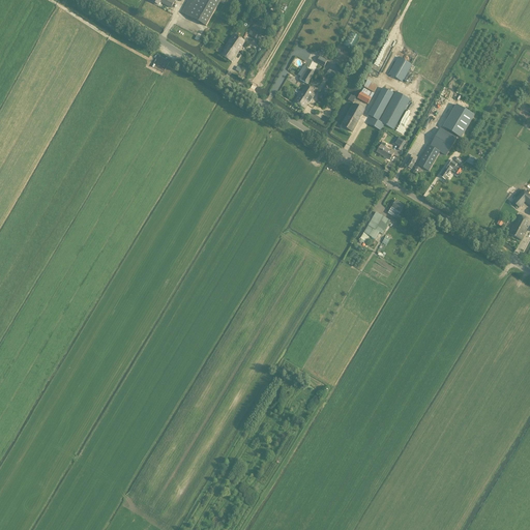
[(206,27),(221,0),(188,0),(182,12),(206,27)]
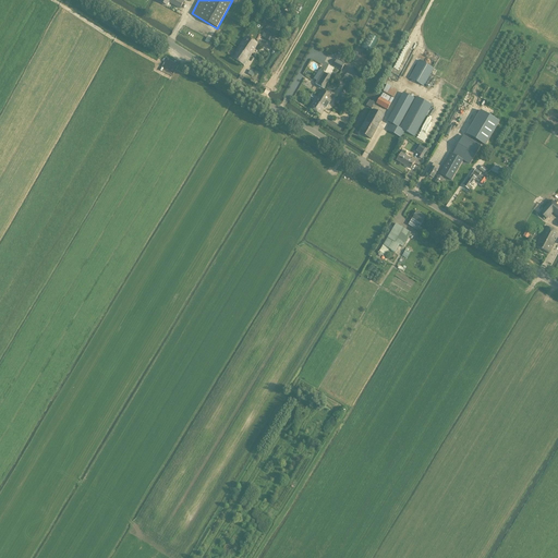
[(271,44),(279,28),(273,25),(265,40),(271,44)]
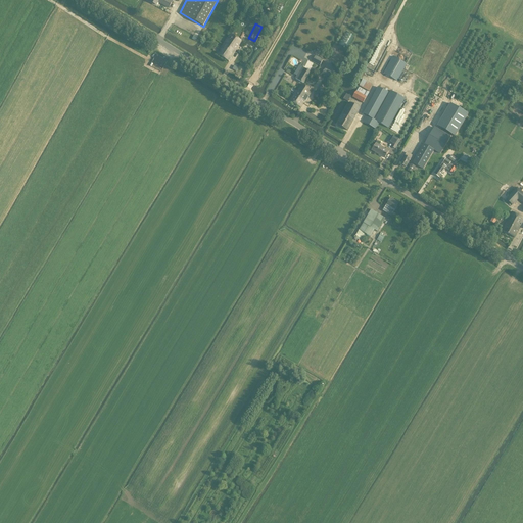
[(354,37),(345,31),(337,44),(346,49),(354,37)]
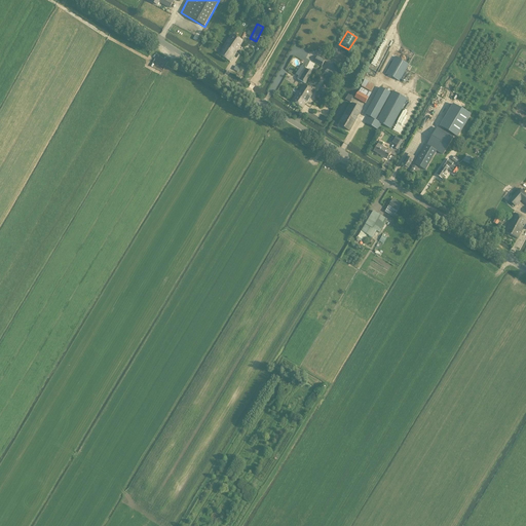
[(228,39),(225,44),(226,44),(226,45),(237,51),(238,48),(242,41),(232,34),(231,36),(228,39)]
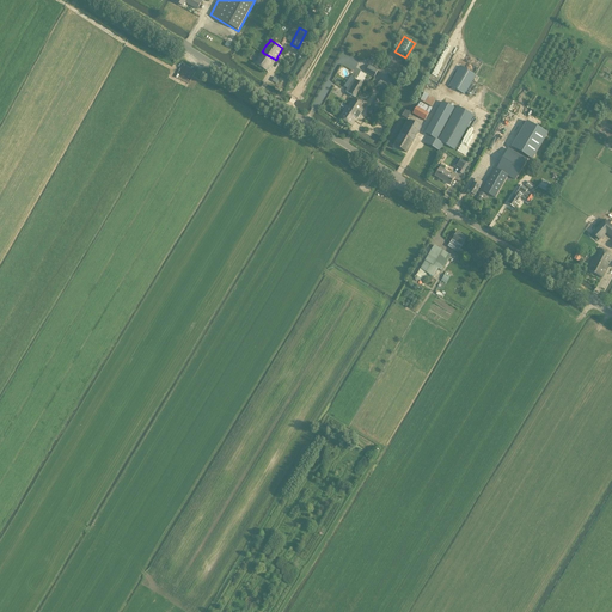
[(263,51),(262,51),(259,55),(255,62),(255,63),(268,72),(276,60),(263,53),(263,51)]
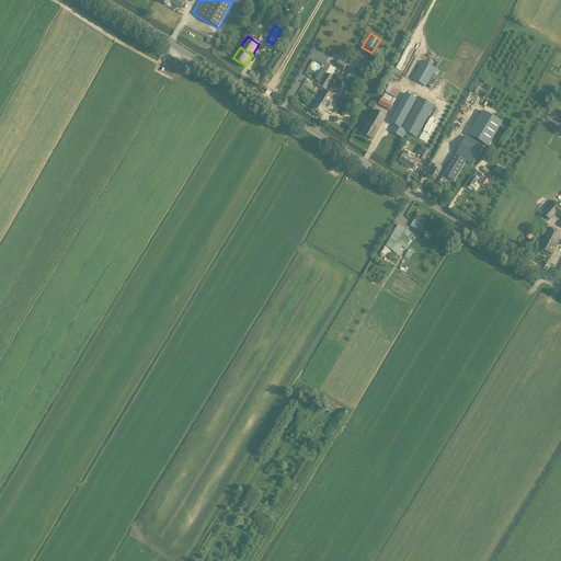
[(342,61),(339,68),(344,70),(347,64),(342,61)]
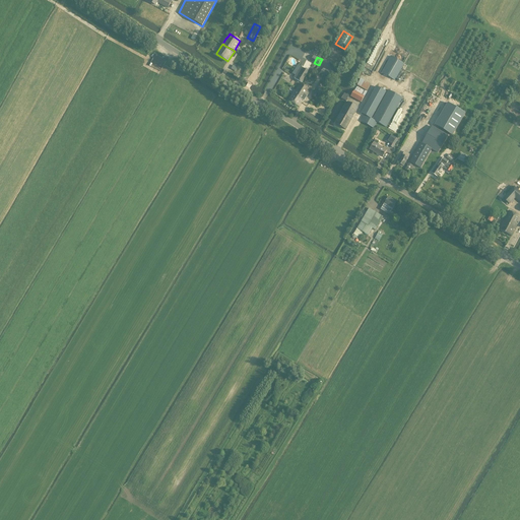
[(395,80),(404,64),(391,57),(382,73),(395,80)]
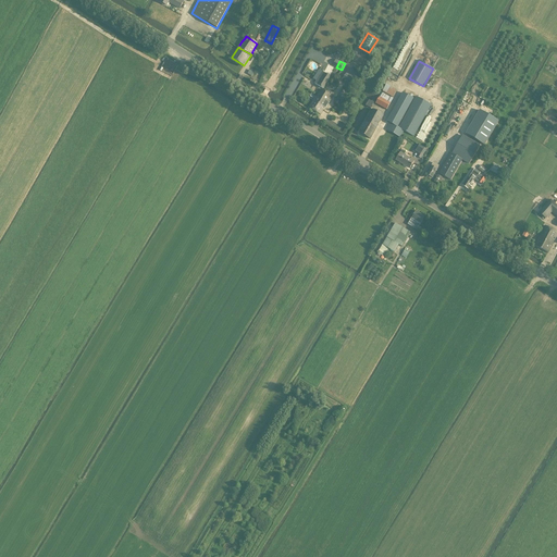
[(396,66),(393,72),(399,75),(403,70),(396,66)]
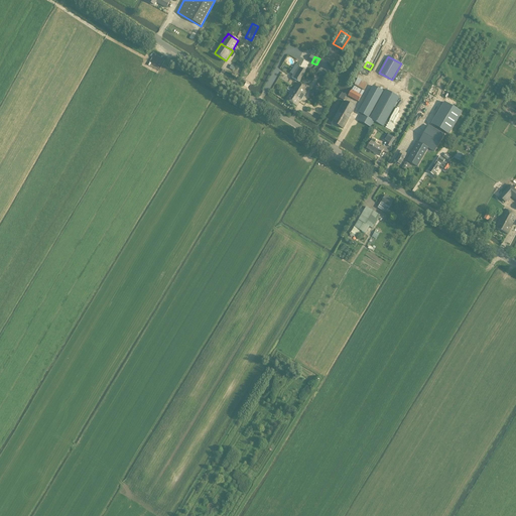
[(333,70),(324,65),(317,74),(323,78),(326,73),(330,75),(333,70)]
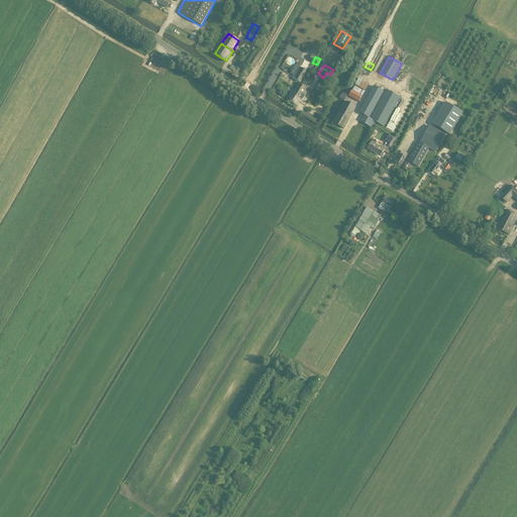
[(300,83),(307,72),(300,67),(293,78),(300,83)]
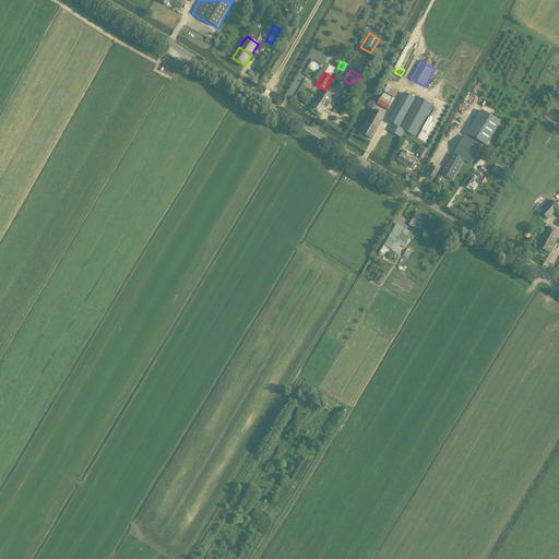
[(388,85),(383,93),(379,100),(377,104),(388,110),(394,98),(399,92),(388,85)]
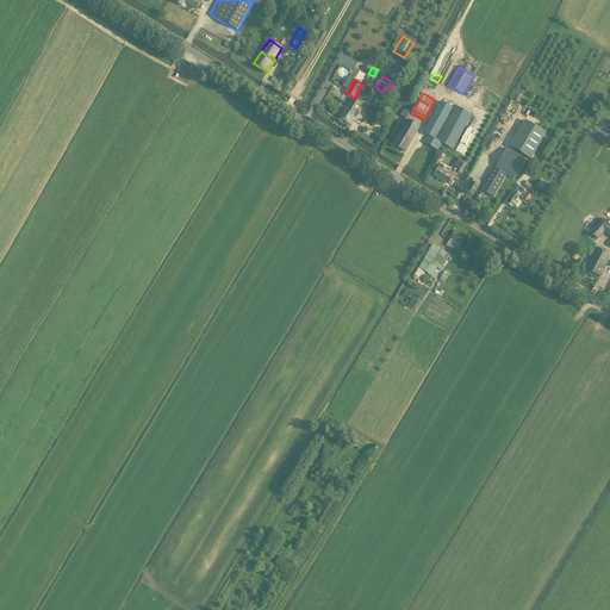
[(352,98),(346,106),(352,110),(349,114),(356,119),(365,106),(352,98)]
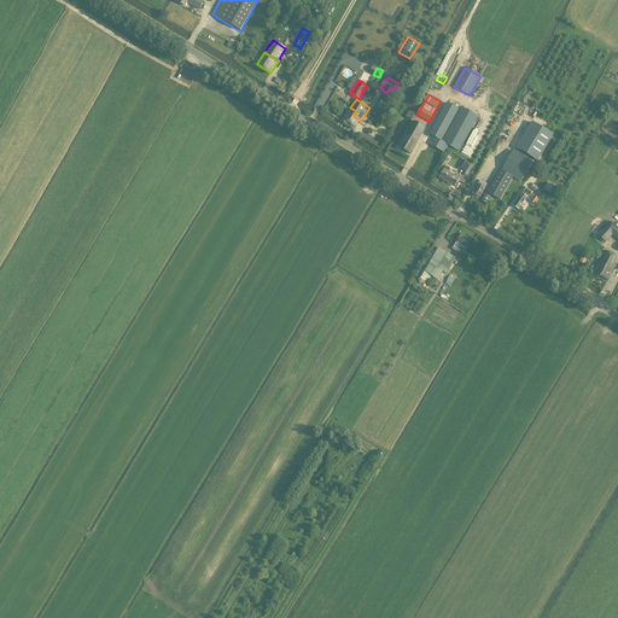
[(377,117),(384,103),(379,99),(371,114),(377,117)]
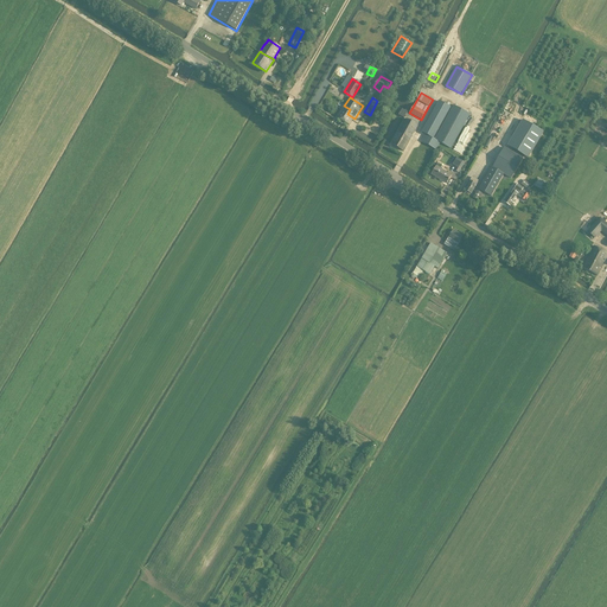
[(440,102),(422,133),(433,139),(439,129),(451,108),(440,102)]
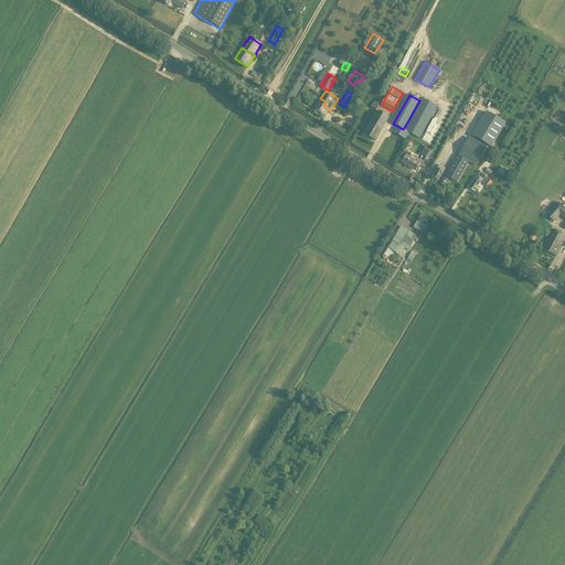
[(409,120),(404,129),(409,132),(419,138),(437,106),(422,97),(409,120)]
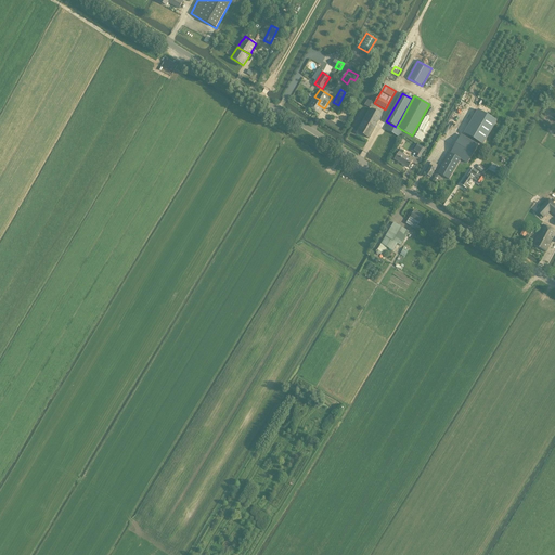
[(320,100),(314,97),(308,107),(320,115),(324,108),(318,104),(320,100)]
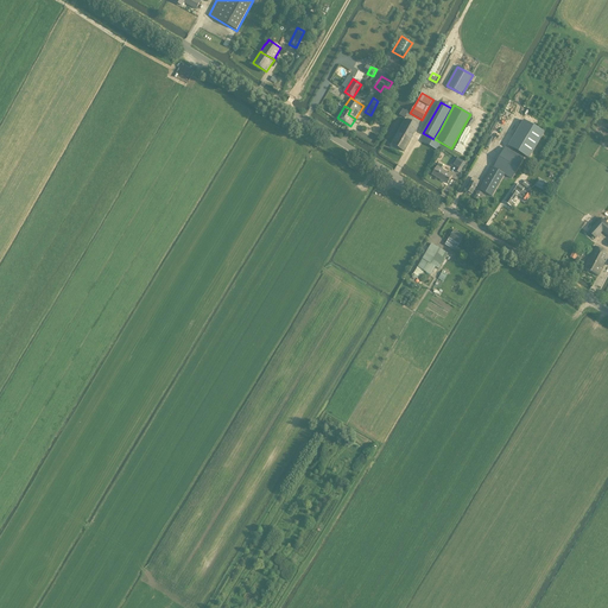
[(496,152),(514,120),(504,114),(486,146),(496,152)]
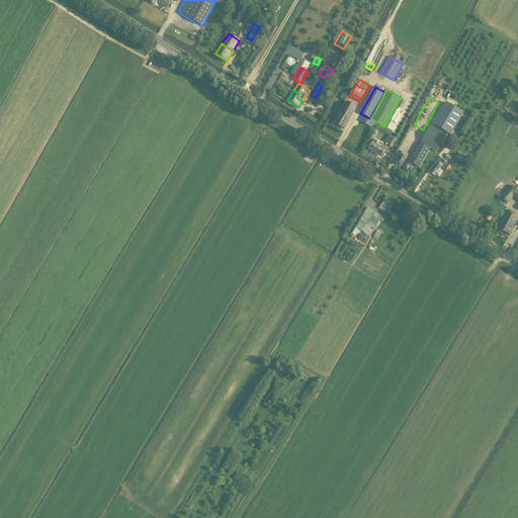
[(344,130),(356,107),(346,102),(334,123),(344,130)]
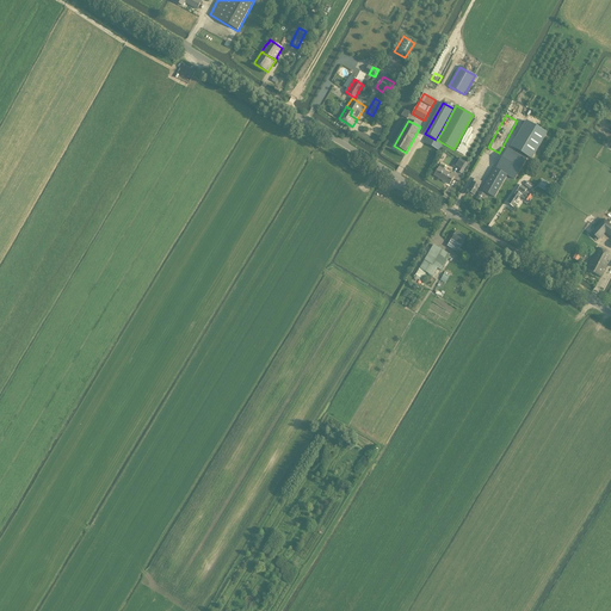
[(526,122),(511,147),(532,160),(547,134),(526,122)]
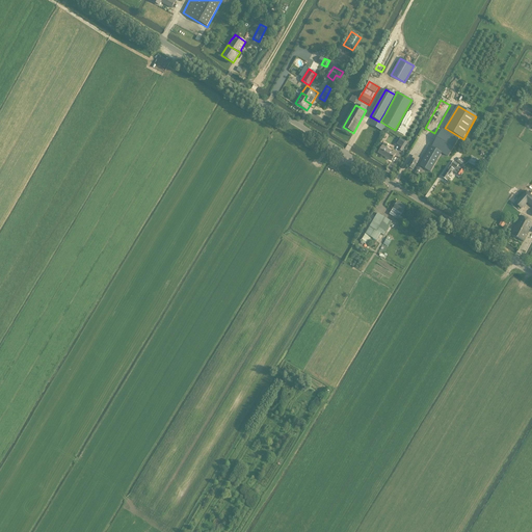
[(379,122),(375,128),(382,132),(386,125),(380,122),(379,122)]
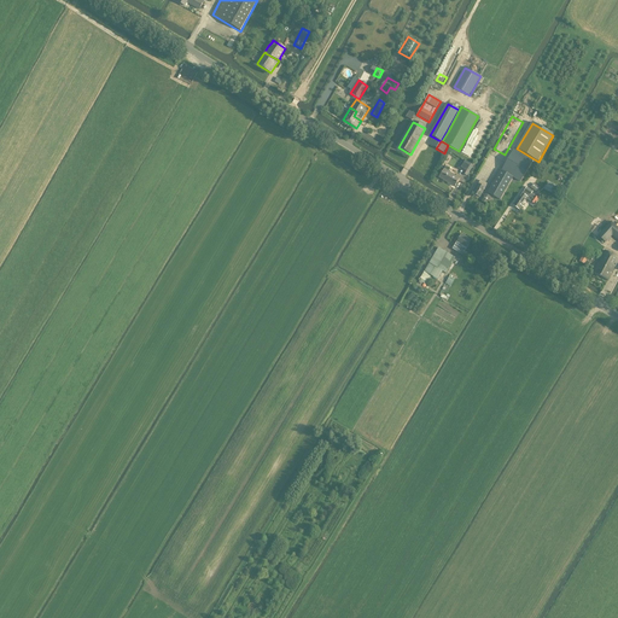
[(520,181),(532,162),(514,151),(502,170),(501,170),(488,192),(500,199),(514,178),(520,181)]
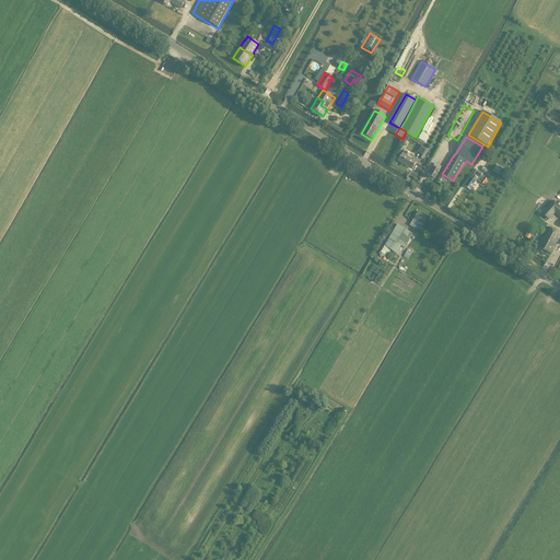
[(423,160),(427,154),(429,151),(419,144),(418,146),(421,147),(417,154),(421,156),(419,158),(423,160)]
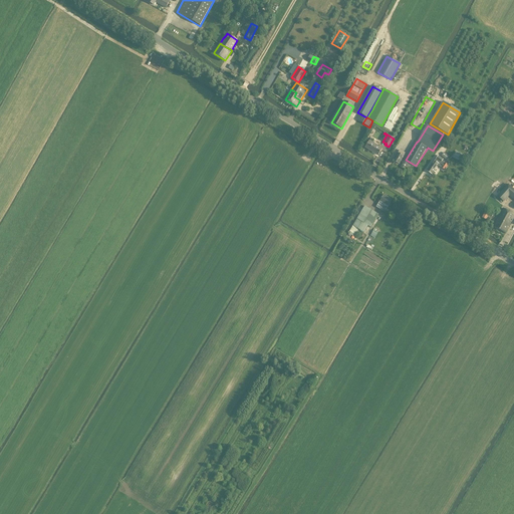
[(369,141),(365,148),(378,156),(382,150),(372,143),(374,141),(371,139),(369,141)]
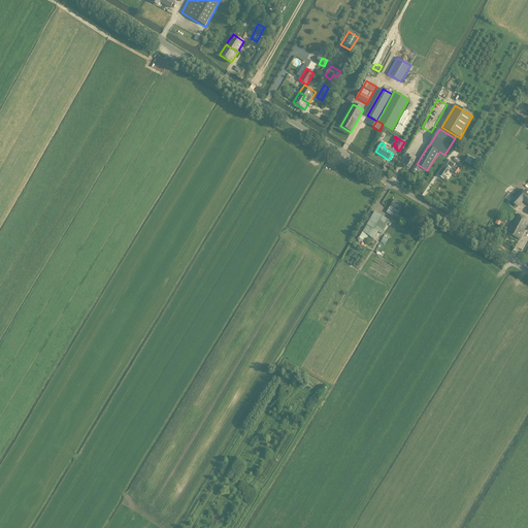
[(409,156),(404,166),(408,168),(410,165),(411,166),(416,159),(415,158),(415,157),(411,155),(411,156),(409,156)]
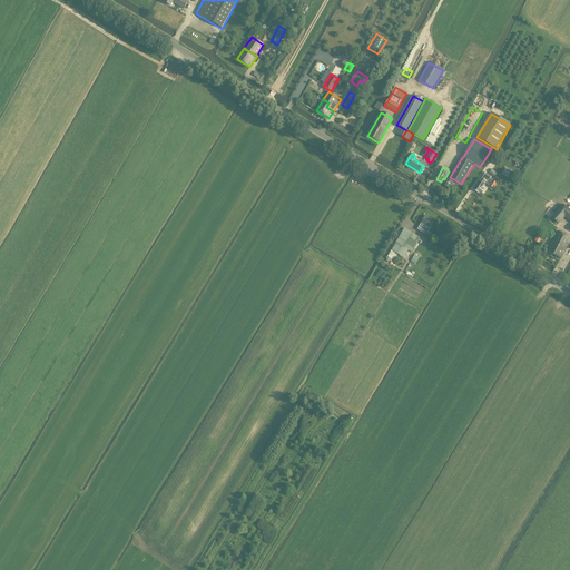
[(507,168),(503,175),(512,179),(516,174),(507,168)]
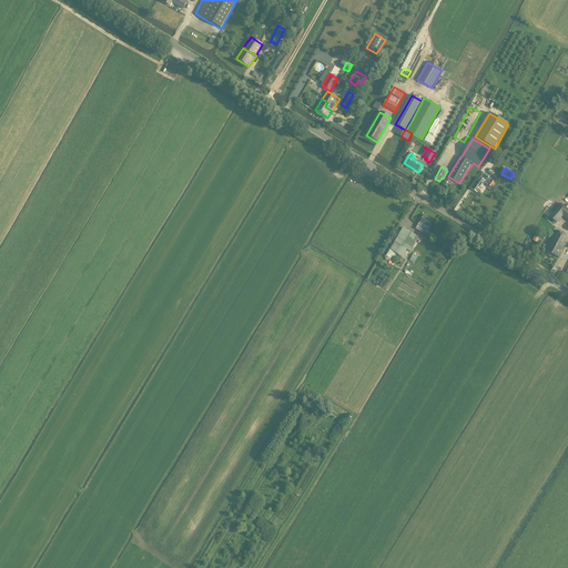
[(488,178),(489,176),(485,172),(480,179),(479,179),(472,189),(477,193),(479,194),(482,191),(479,190),(484,183),(492,188),(495,182),(488,178)]
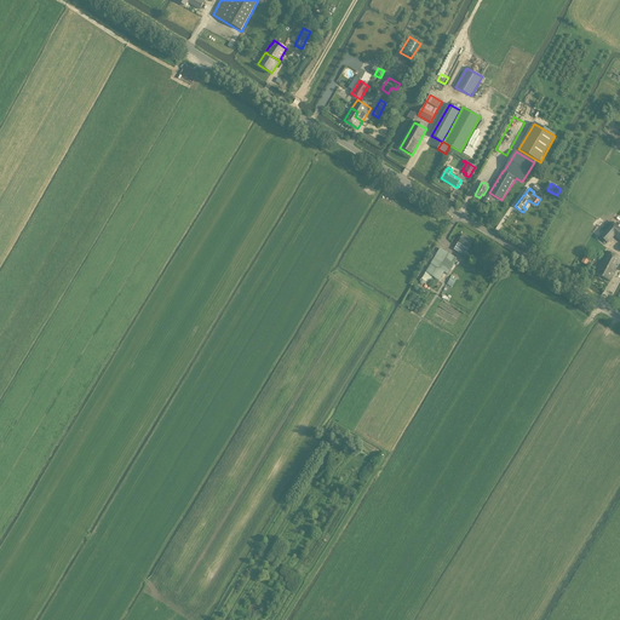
[(613,223),(601,237),(607,244),(614,235),(619,240),(619,229),(619,228),(613,223)]
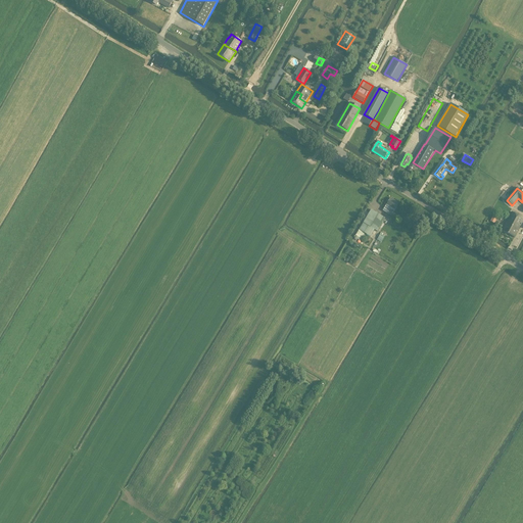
[(390,198),(383,210),(391,216),(398,203),(390,198)]
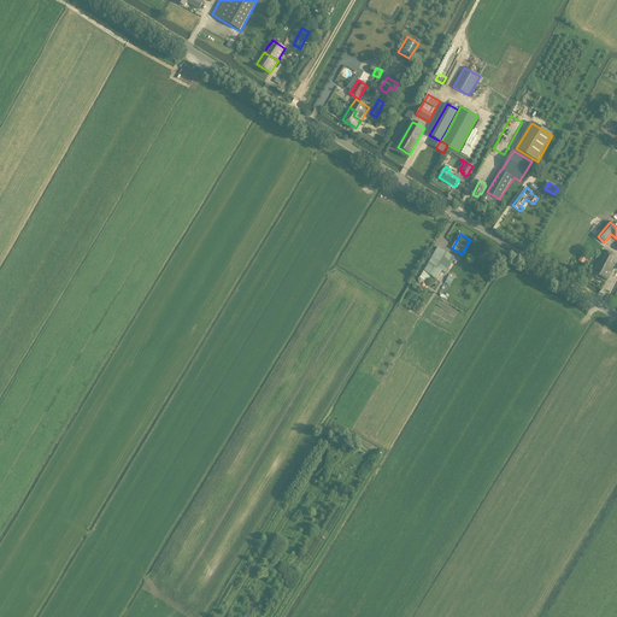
[(429,263),(424,271),(430,275),(436,278),(441,271),(445,272),(454,258),(438,247),(429,263)]
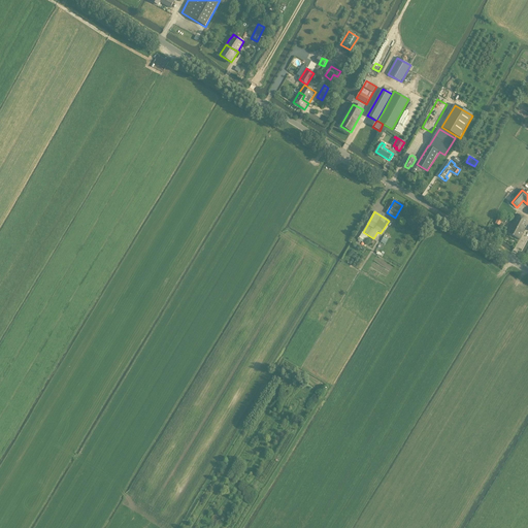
[(520,239),(527,223),(527,220),(517,215),(507,233),(520,239)]
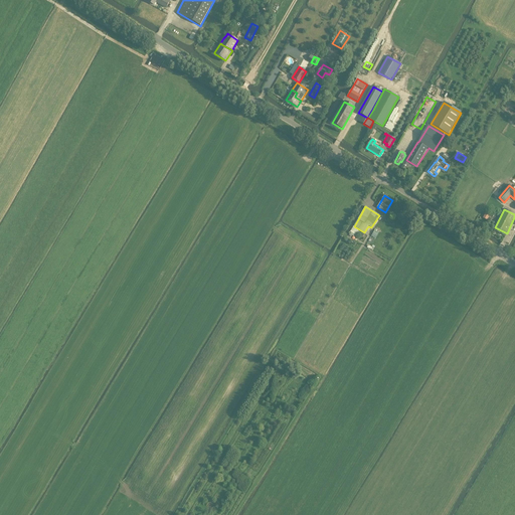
[(354,226),(350,232),(351,232),(356,235),(359,229),(354,226)]
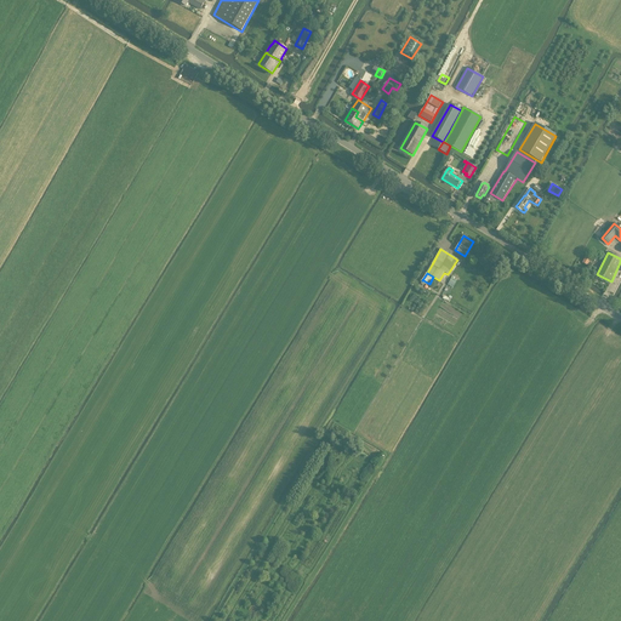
[(453,277),(448,285),(453,288),(457,279),(453,277)]
